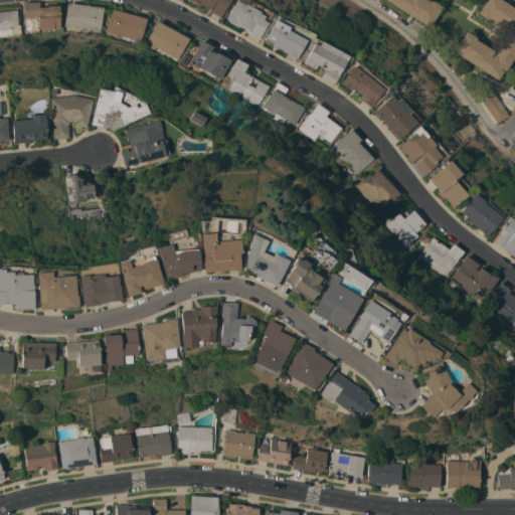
[(228,0),(220,17),(209,12),(210,10),(199,5),(199,6),(187,0),(228,0)]
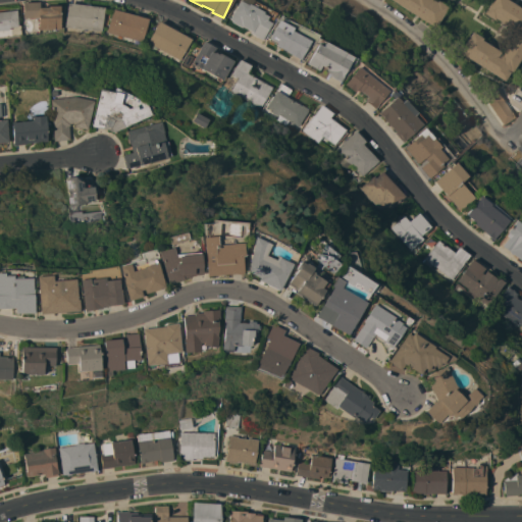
[(262,40),(250,33),(250,32),(241,27),(241,28),(230,21),(231,20),(228,19),(239,0),(247,5),(248,3),(262,11),(261,13),(267,16),(265,19),(271,22),(262,40)]
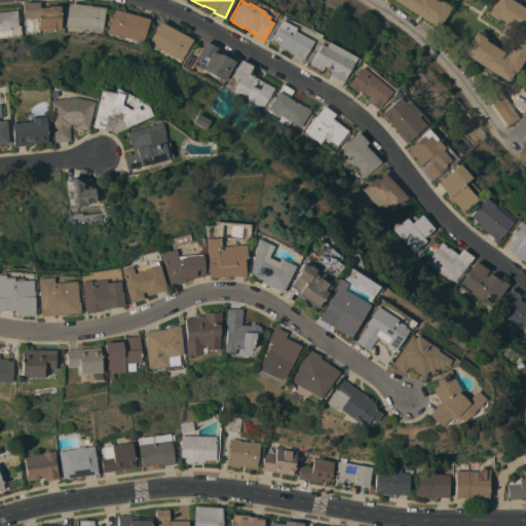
[(438,28),(393,0),(436,0),(439,2),(440,0),(450,7),(438,28)]
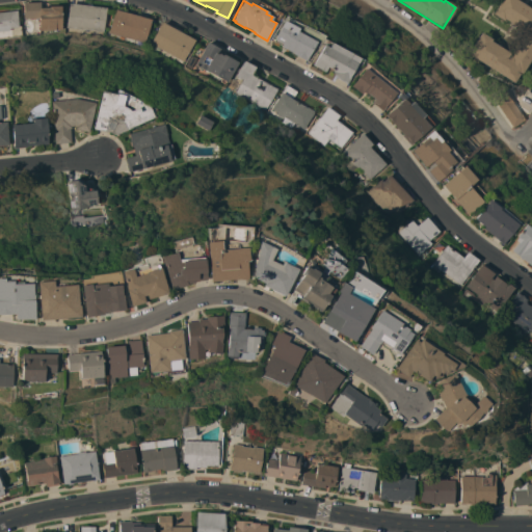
[(517,0),(531,9),(531,56),(522,73),(520,72),(513,83),(467,53),(480,32),(490,38),(489,41),(509,53),(511,55),(526,32),(504,19),(503,20),(491,14),(500,0),(517,0)]
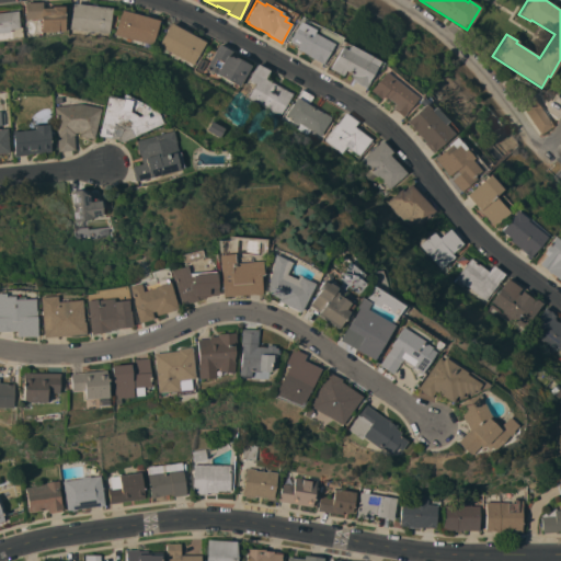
[(42,2),(42,8),(52,8),(52,7),(64,6),(65,31),(41,32),(41,19),(24,19),(24,2),(42,2)]
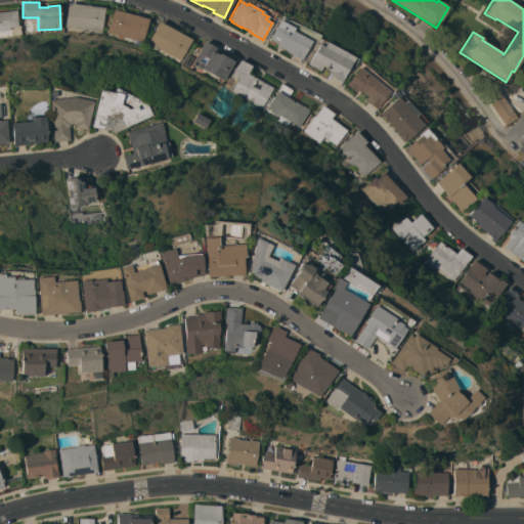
[(104,7),(101,31),(64,27),(68,3),(104,7)]
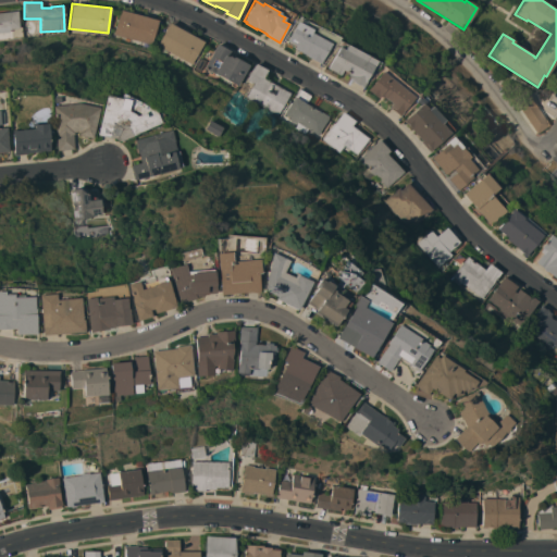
[(158,20),(151,45),(113,34),(120,10),(158,20)]
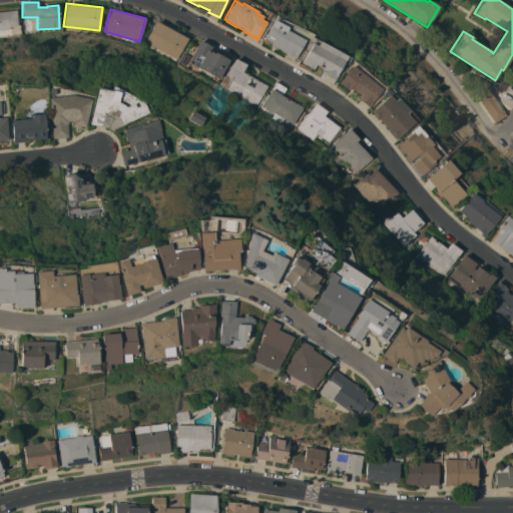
[(0,11),(16,10),(18,26),(8,27),(9,29),(0,30),(0,11)]
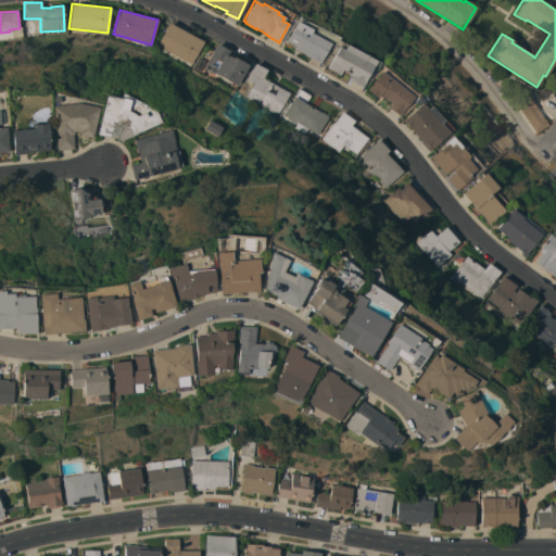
[(310,33),(330,42),(319,63),(305,55),(292,48),(294,45),(286,40),(297,21),(312,29),(310,33)]
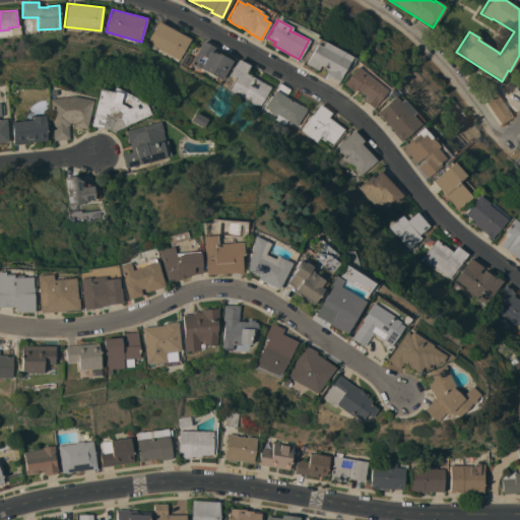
[(190,39),(179,59),(157,48),(155,50),(153,50),(152,48),(152,46),(153,46),(146,42),(157,21),(190,39)]
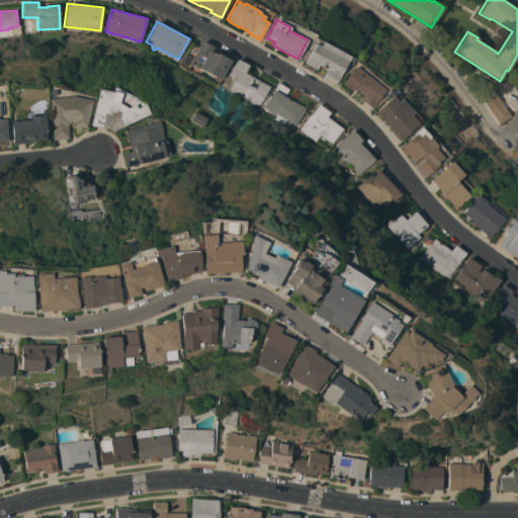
[(190,63),(201,40),(213,47),(211,52),(217,54),(217,53),(231,61),(221,79),(220,79),(219,81),(214,79),(216,77),(190,63)]
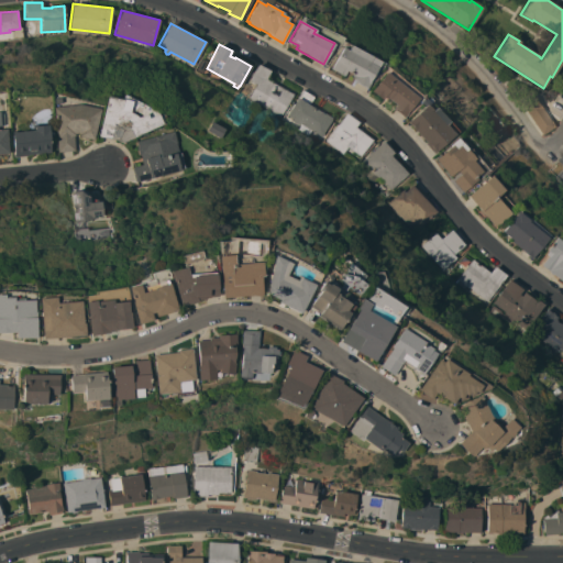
[(381,62),(370,81),(371,81),(366,88),(354,81),(355,79),(350,77),(352,74),(346,70),(343,76),(330,68),(342,47),(348,51),(350,45),(381,62)]
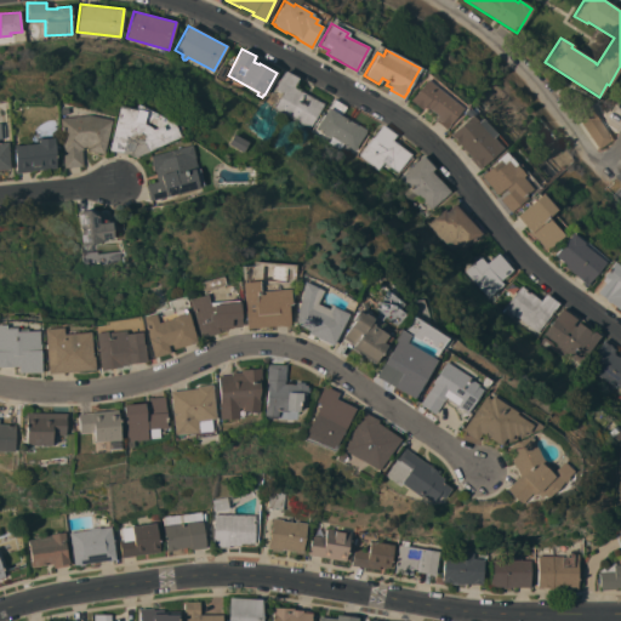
[(223,79),(217,77),(222,64),(229,68),(223,79)]
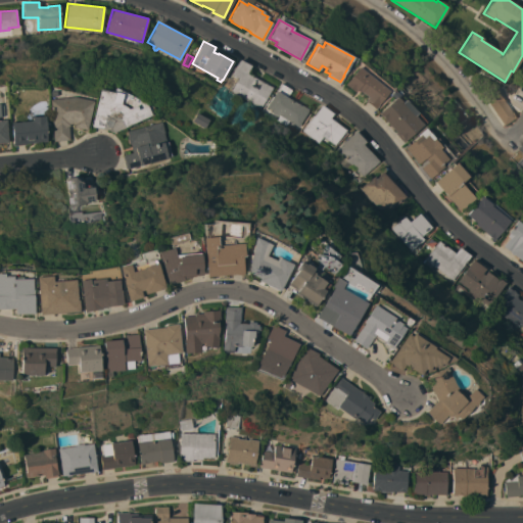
[(231,91),(238,78),(231,74),(239,59),(251,65),(247,73),(273,87),(260,108),(231,91)]
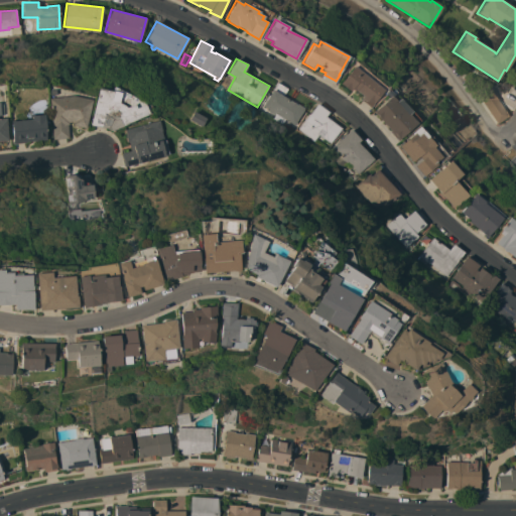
[(383,90),(370,107),(360,99),(363,96),(356,90),(355,92),(351,89),(350,91),(340,84),(353,67),(383,90)]
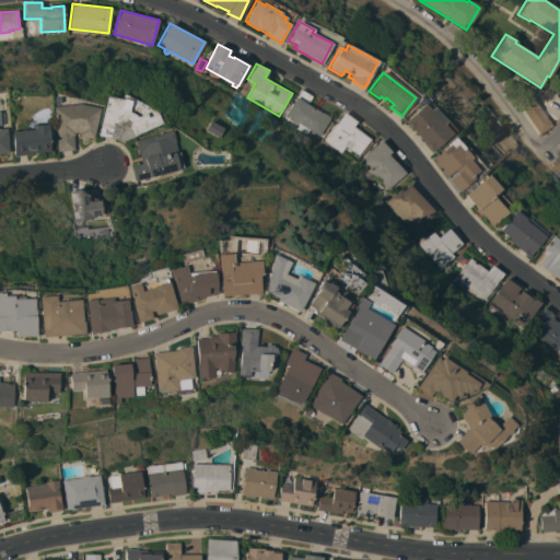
[(319,136),(310,129),(306,135),(296,128),(300,123),(299,123),(298,125),(291,119),(292,118),(286,115),(301,90),(312,96),(307,104),(310,104),(308,105),(314,108),(314,107),(317,109),(316,109),(318,111),(321,112),(323,114),(323,113),(331,118),(319,136)]
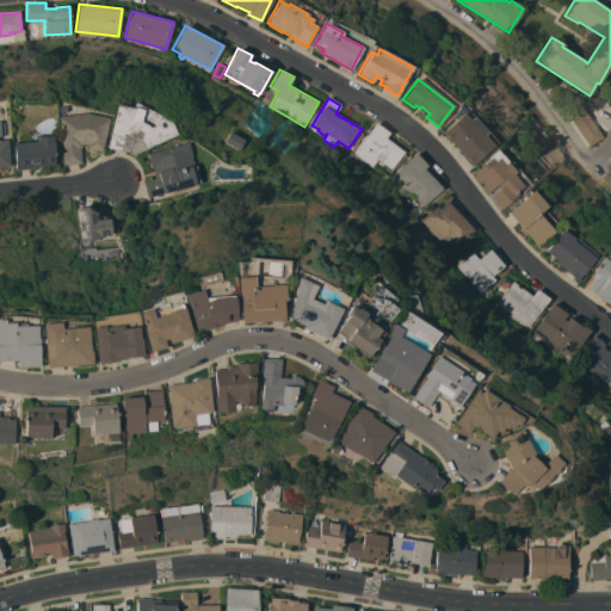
[(159,123),(161,128),(171,123),(176,134),(131,154),(124,152),(106,147),(116,104),(142,110),(140,122),(143,123),(146,124),(149,127),(159,123)]
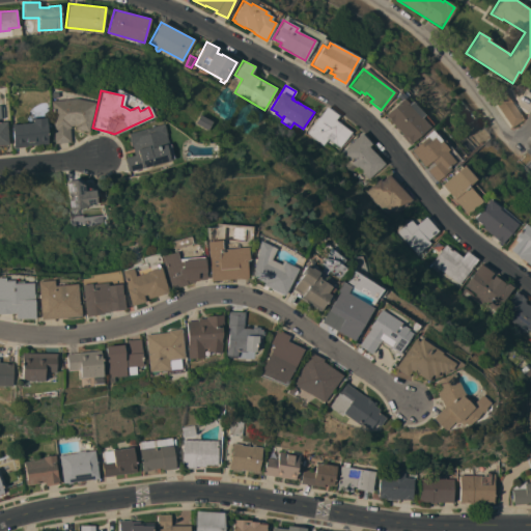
[(523,119),(511,128),(492,98),(503,90),(523,119)]
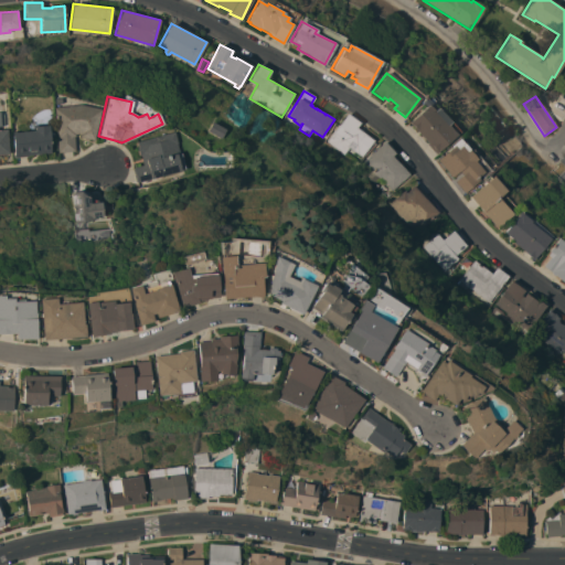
[(452,138),(452,139),(450,141),(449,140),(435,153),(427,144),(427,142),(408,123),(425,106),(423,104),(427,99),(432,104),(430,105),(434,109),(433,109),(434,110),(436,107),(450,123),(447,125),(456,135),(452,138)]
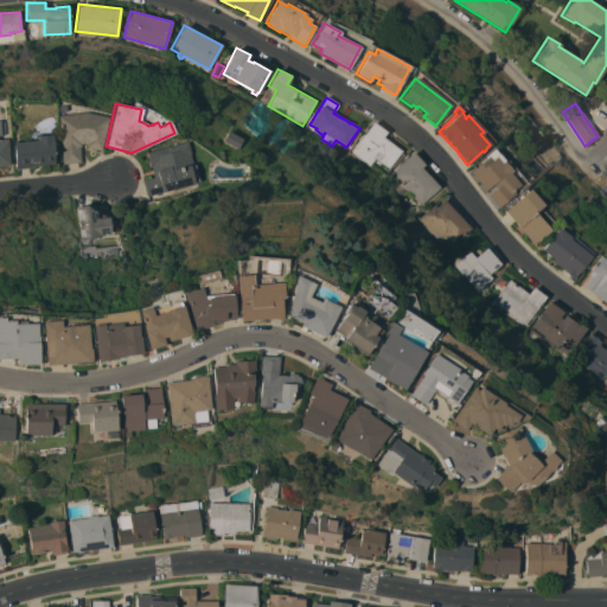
[(100,151),(84,147),(85,144),(80,144),(80,146),(78,146),(80,161),(62,164),(57,115),(85,113),(107,116),(100,151)]
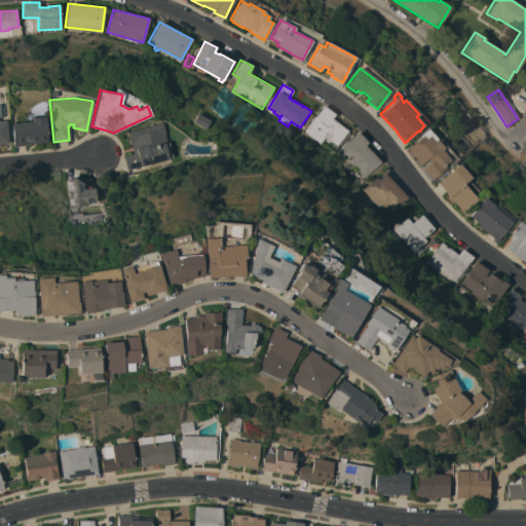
[(324,105),(335,114),(332,118),(348,130),(337,146),(325,138),(321,144),(304,132),(324,105)]
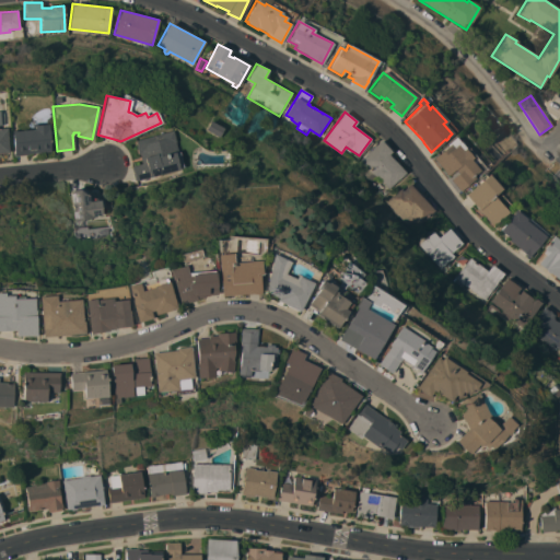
[(223,128),(218,137),(205,129),(210,120),(223,128)]
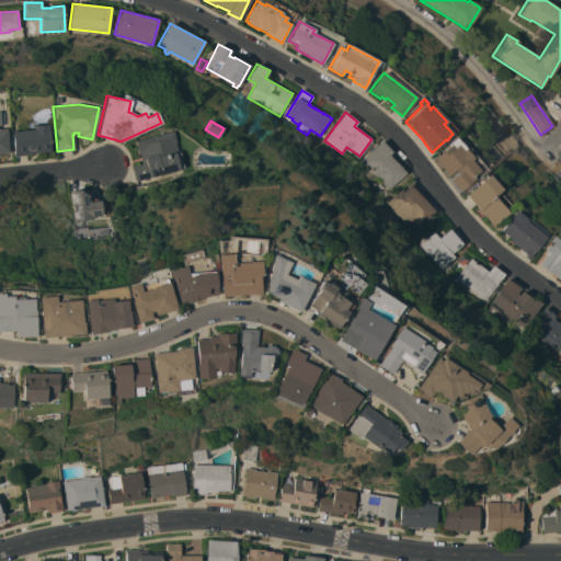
[(27,153),(27,155),(13,156),(11,132),(32,129),(32,124),(47,123),(49,151),(27,153)]
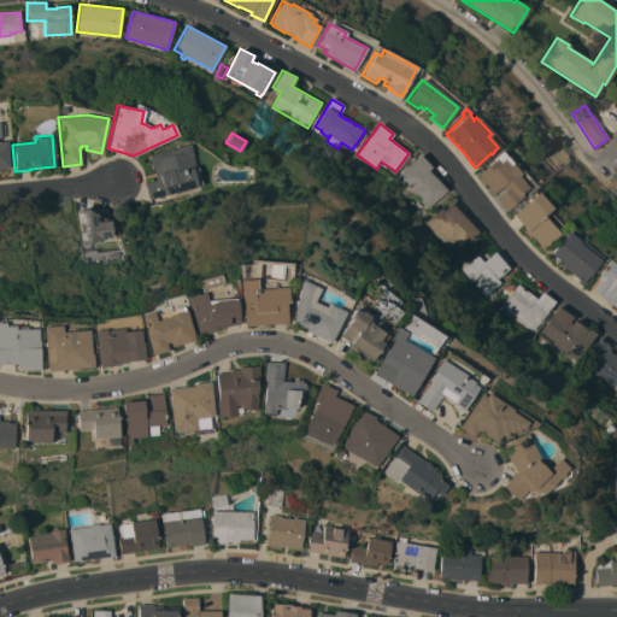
[(0,141),(6,141),(10,168),(0,169),(0,141)]
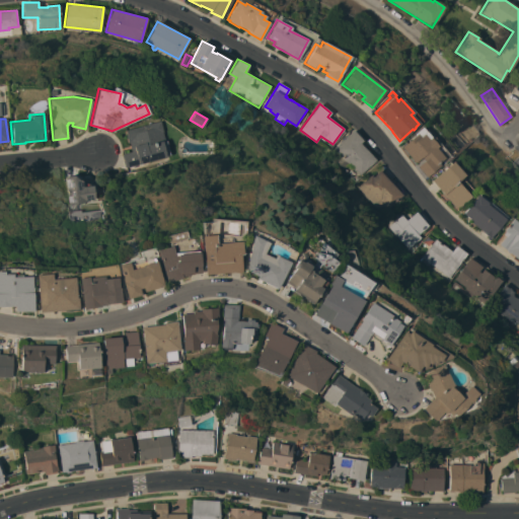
[(122,155),(123,155),(122,154),(131,151),(129,142),(127,142),(126,137),(127,137),(125,130),(159,121),(161,131),(164,142),(161,142),(164,152),(163,153),(164,157),(126,167),(126,166),(125,166),(123,160),(122,155)]
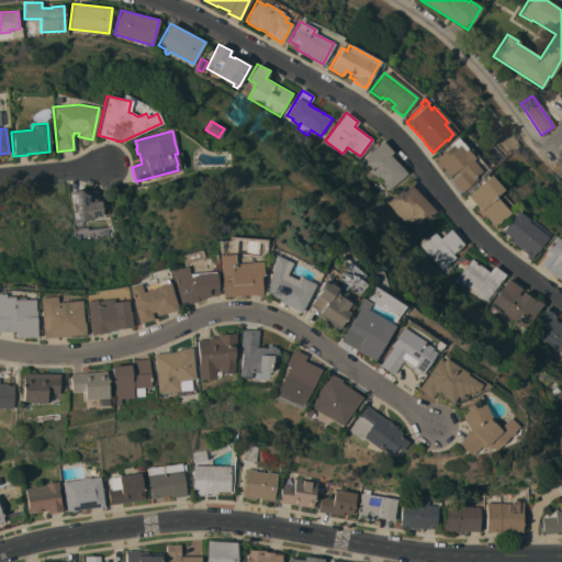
[(361,160),(382,141),(393,153),(390,155),(406,173),(390,189),(378,177),(372,182),(362,171),(367,167),(361,160)]
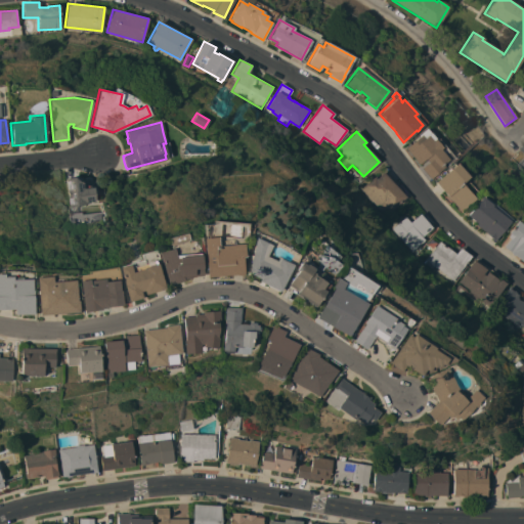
[(419,164),(405,147),(421,134),(424,138),(428,135),(432,140),(434,138),(441,147),(440,149),(448,160),(442,165),(444,167),(431,178),(423,167),(429,162),(426,159),(420,164),(419,164)]
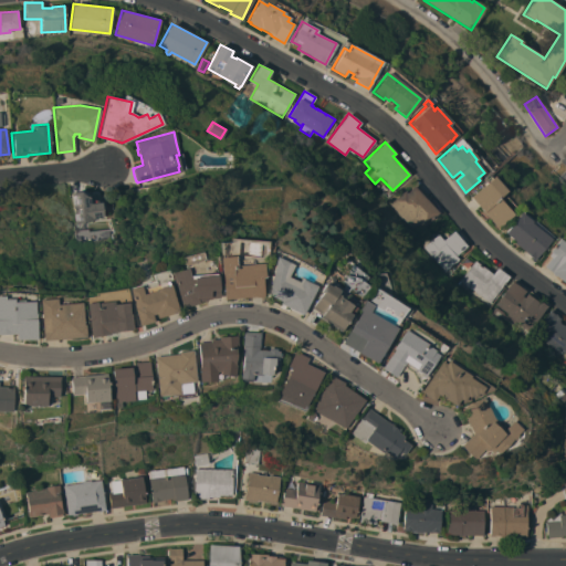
[(505,190),(498,198),(513,215),(498,228),(485,215),(484,216),(481,211),(482,210),(469,197),(492,176),(493,176),(494,176),(505,189),(505,190)]
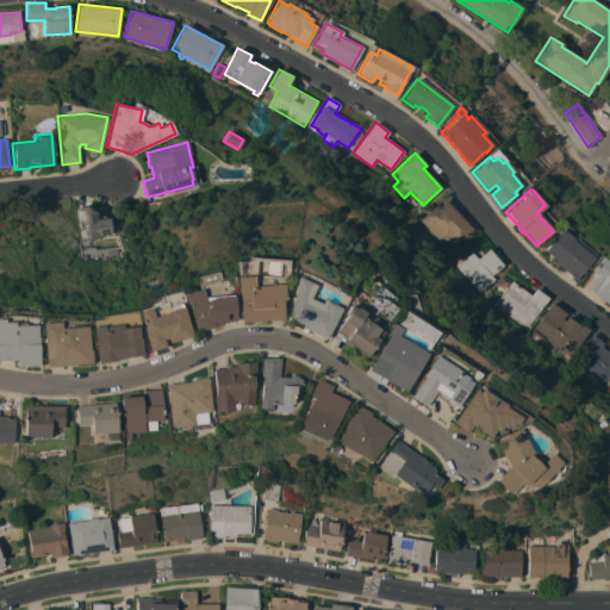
[(450,250),(421,219),(435,205),(437,207),(446,200),(447,200),(449,198),(461,210),(460,211),(461,213),(460,216),(473,229),(450,250)]
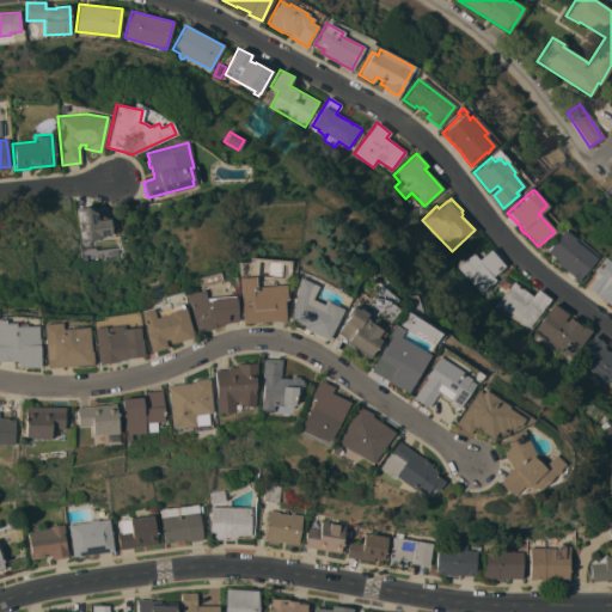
[(77,209),(86,207),(93,212),(95,212),(109,219),(111,234),(101,236),(102,238),(81,240),(77,209)]
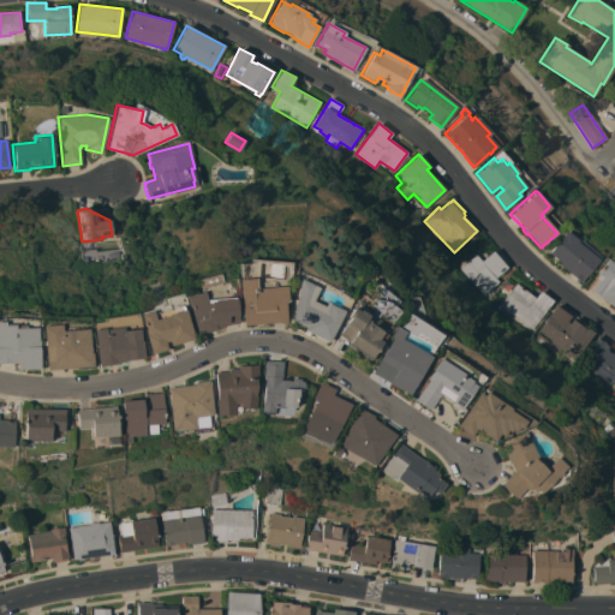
[(577,240),(575,242),(598,260),(592,267),(595,268),(591,270),(590,269),(581,280),(581,281),(580,282),(557,263),(559,262),(548,252),(562,234),(562,233),(565,231),(577,240)]
